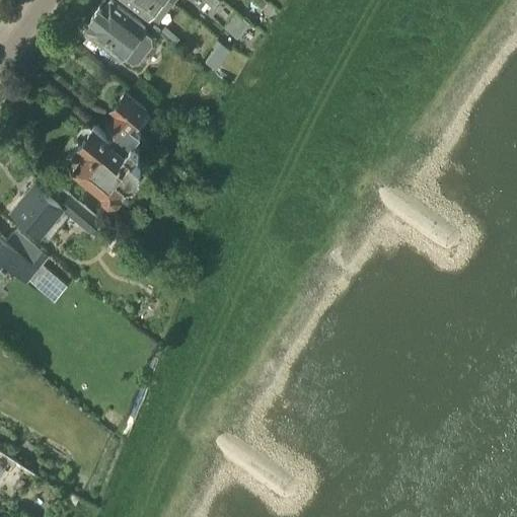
[(93,21),(84,32),(106,50),(104,52),(116,61),(118,59),(120,60),(122,57),(135,66),(148,50),(135,40),(145,26),(109,0),(108,0),(100,11),(97,8),(89,18),(93,21)]
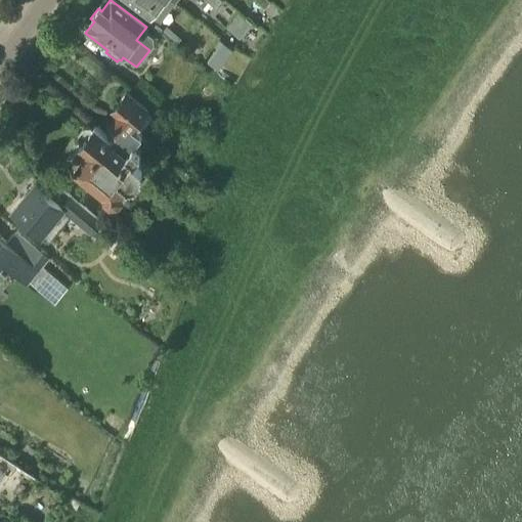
[(162,0),(121,0),(147,19),(162,0)]
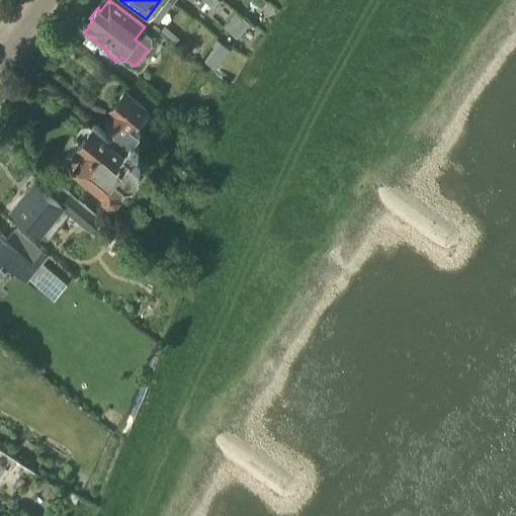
[(216,3),(210,0),(197,0),(210,9),(216,3)]
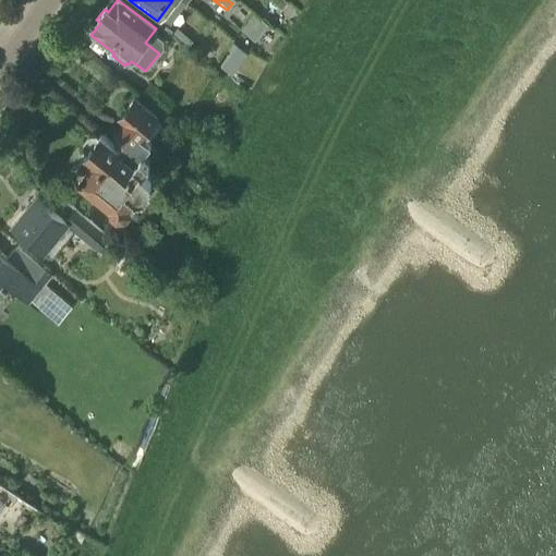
[(117,129),(144,150),(149,143),(143,137),(156,120),(130,100),(116,119),(120,123),(117,129)]
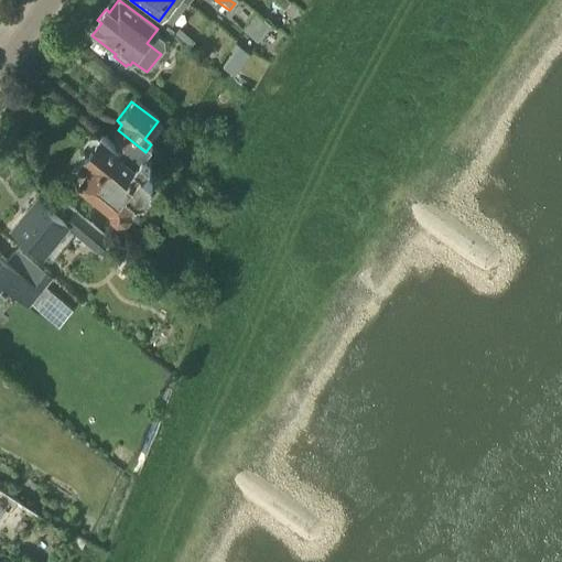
[(146,152),(118,130),(108,142),(98,134),(97,137),(96,136),(87,136),(82,143),(82,152),(84,154),(69,172),(77,179),(77,180),(109,205),(109,215),(116,220),(125,219),(131,215),(129,209),(137,200),(144,197),(151,188),(151,179),(141,171),(149,162),(141,157),(146,152)]
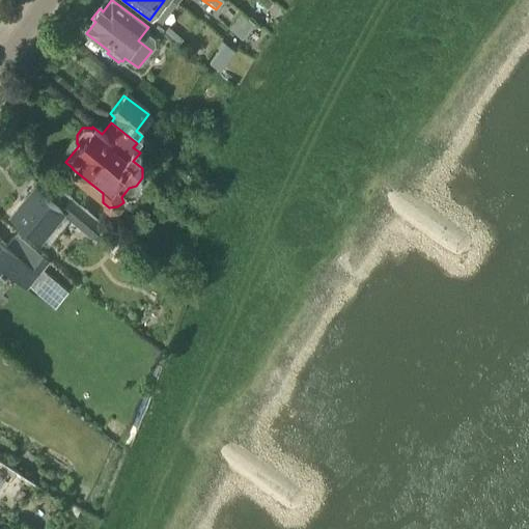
[(50,225),(61,211),(50,202),(53,198),(39,187),(36,191),(33,189),(11,216),(33,234),(45,221),(50,225)]
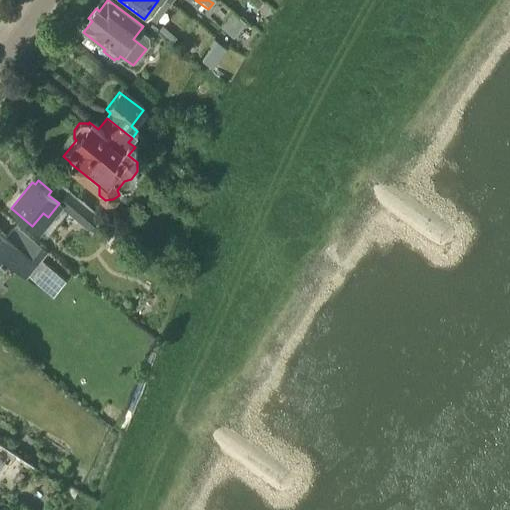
[(72,195),(61,207),(87,228),(97,216),(72,195)]
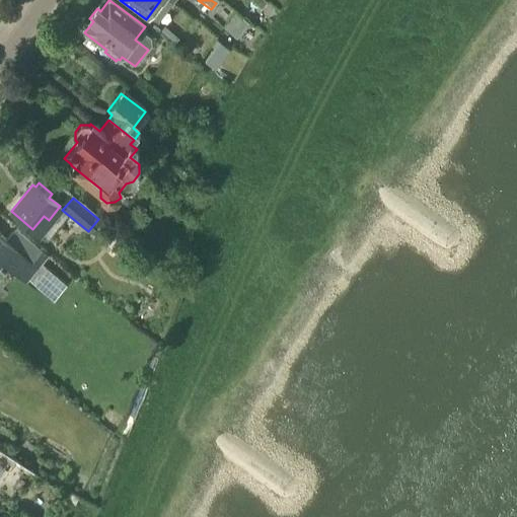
[(47,256),(14,230),(5,242),(37,269),(40,266),(47,256)]
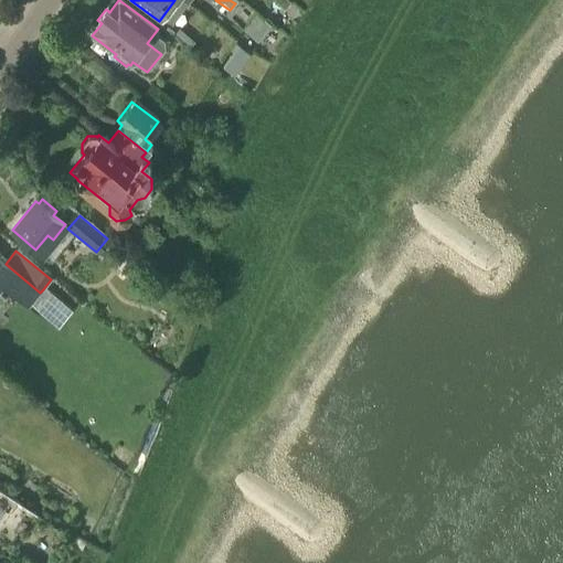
[(0,287),(27,309),(40,293),(6,264),(0,259),(0,287)]
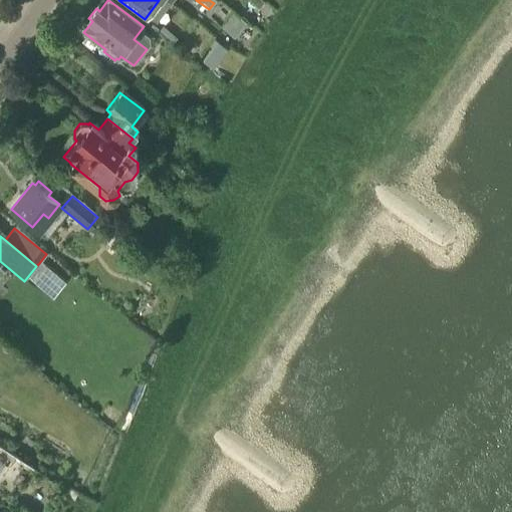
[(115,241),(108,236),(103,242),(110,248),(115,241)]
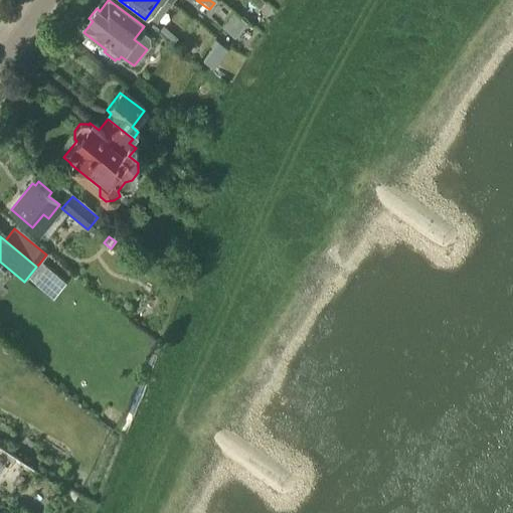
[(0,492),(10,499),(31,469),(0,448),(0,492)]
